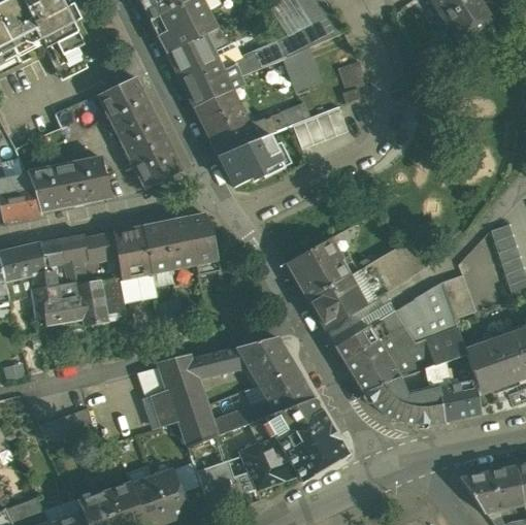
[(29,15),(54,3),(52,0),(6,0),(0,3),(0,21),(18,55),(42,41),(29,15)]
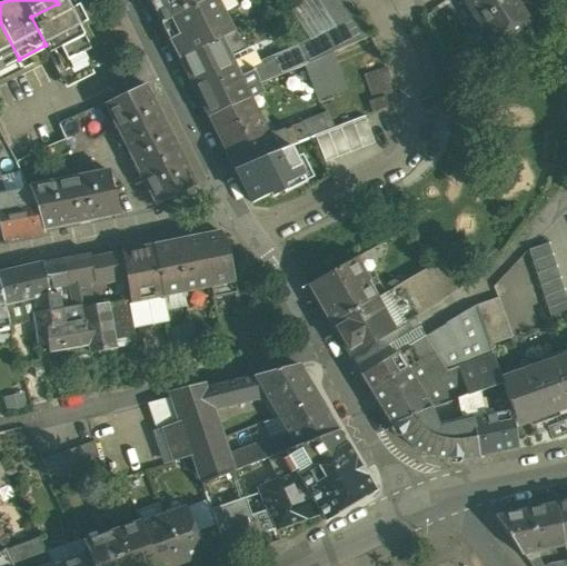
[(31,17),(46,45),(56,66),(90,47),(79,26),(88,21),(79,5),(70,9),(66,0),(63,0),(58,3),(31,17)]
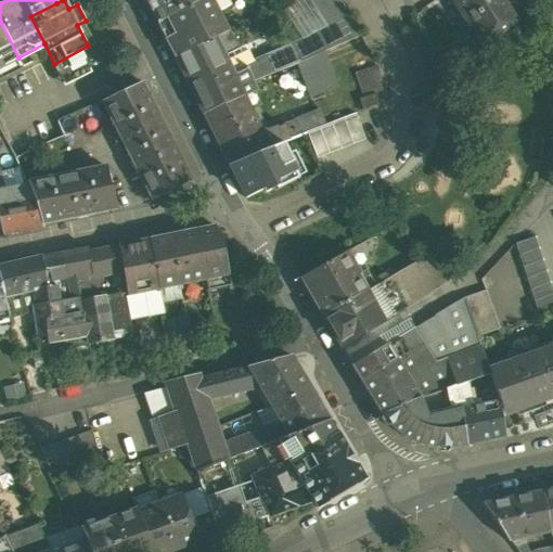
[(149,0),(159,21),(198,0),(149,0)]
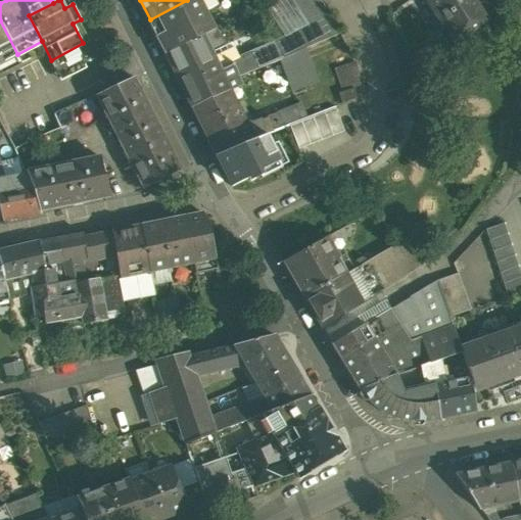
[(187,0),(150,19),(167,52),(204,33),(217,27),(206,7),(203,8),(198,0),(187,0)]
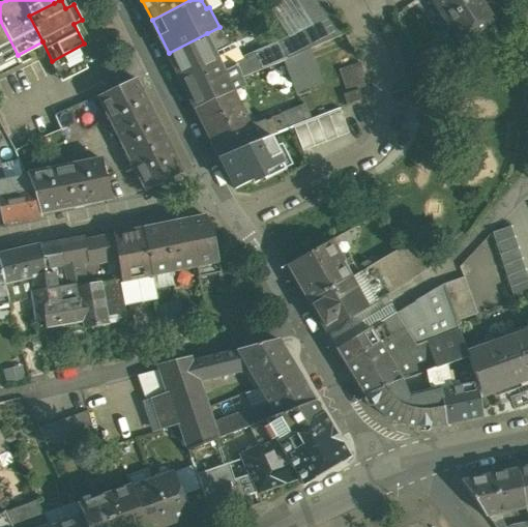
[(297,0),(314,24),(335,12),(327,0),(297,0)]
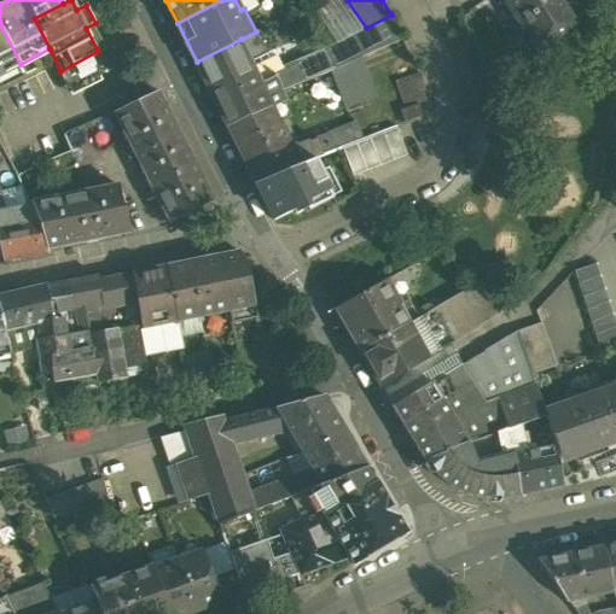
[(507,0),(539,48),(580,22),(565,0),(507,0)]
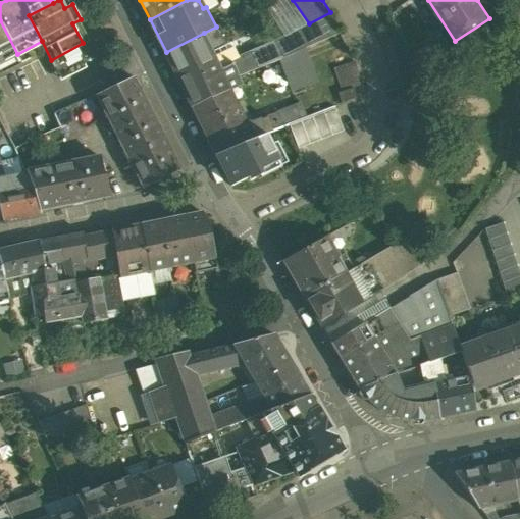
[(309,23),(301,27),(308,45),(342,31),(330,12),(309,23)]
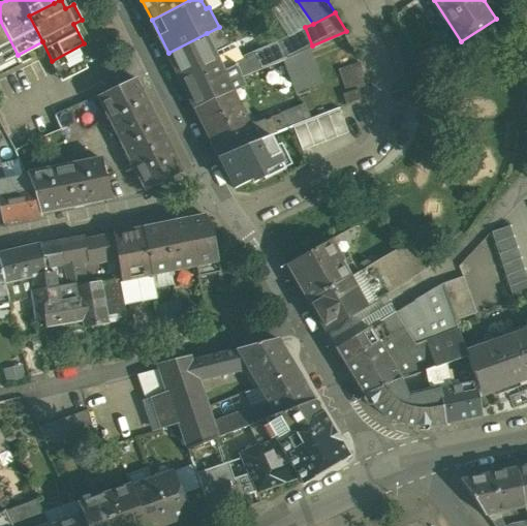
[(0,63),(18,55),(0,21),(0,63)]
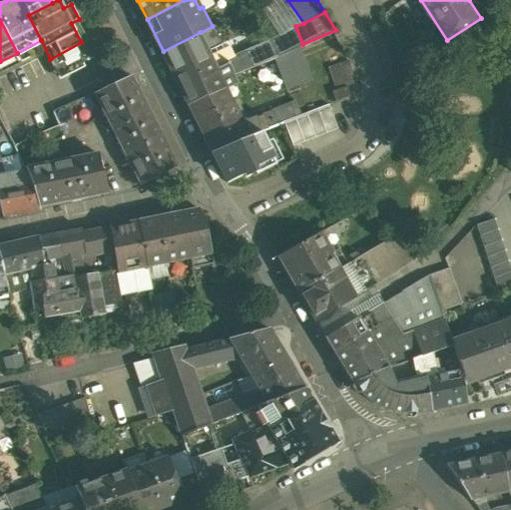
[(296,26),(269,40),(275,51),(277,55),(298,46),(299,46),(303,44),(296,26)]
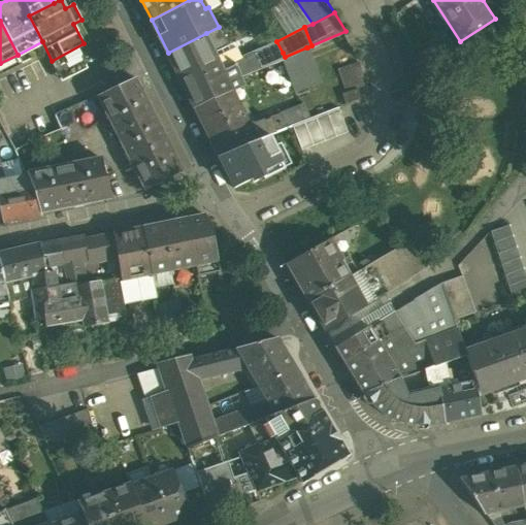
[(220,60),(206,33),(168,53),(179,75),(204,64),(220,60)]
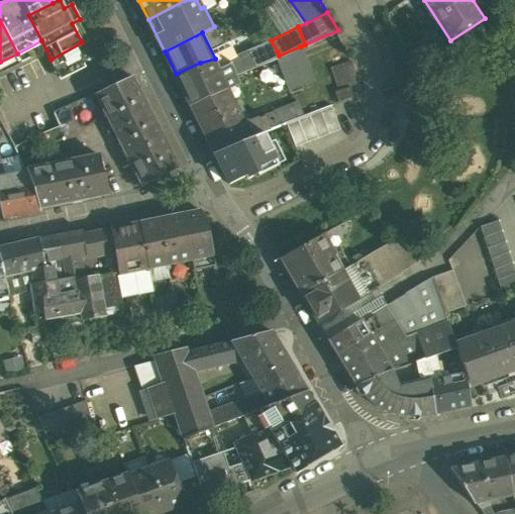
[(300,46),(279,56),(291,89),(312,81),(301,46),(300,46)]
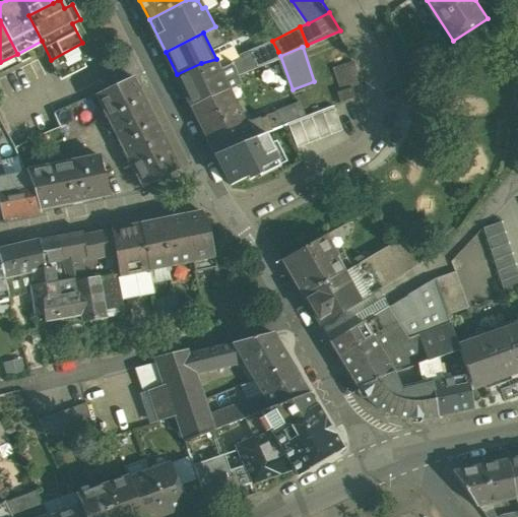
[(216,59),(201,63),(177,74),(192,105),(231,88),(242,83),(238,74),(239,74),(236,65),(221,71),(216,59)]
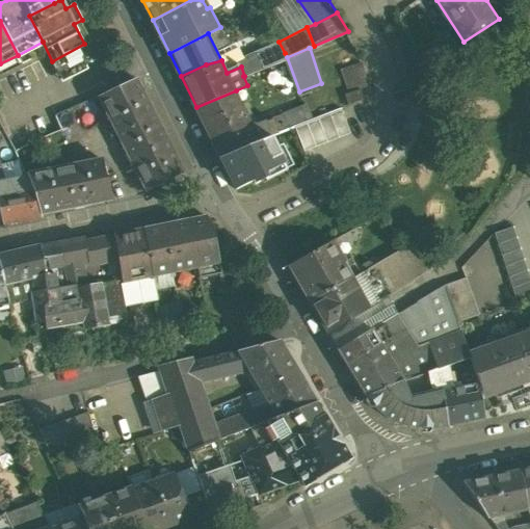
[(363,61),(343,68),(350,90),(370,84),(363,61)]
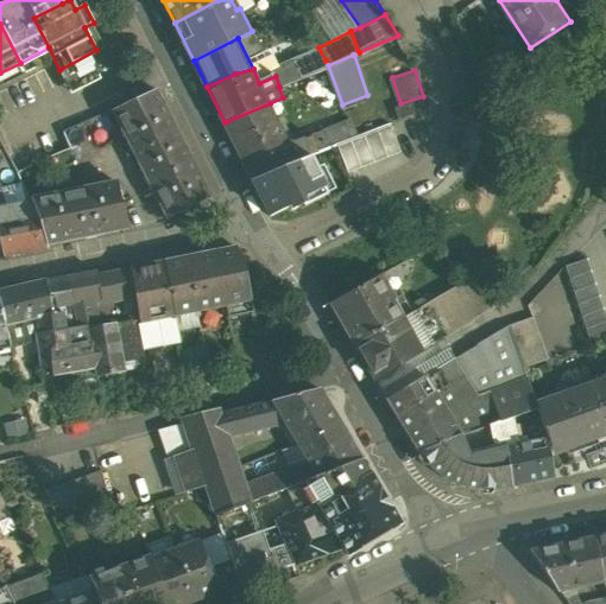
[(141,163),(184,142),(157,88),(114,109),(141,163)]
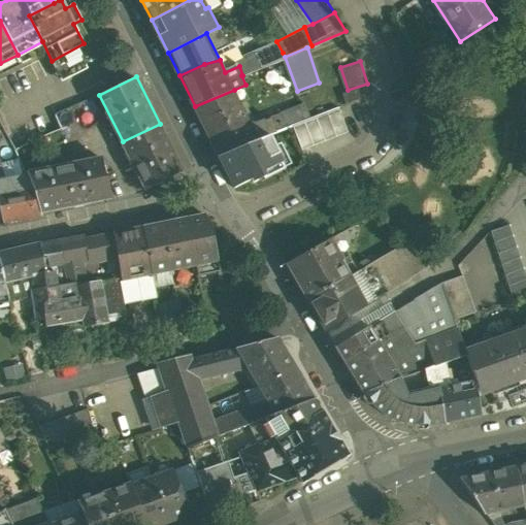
[(358,87),(343,92),(347,103),(362,98),(358,87)]
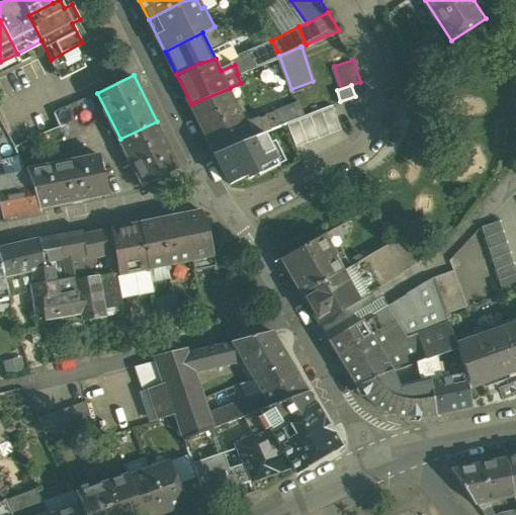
[(230,88),(191,104),(216,152),(272,127),(266,115),(251,121),(245,121),(230,88)]
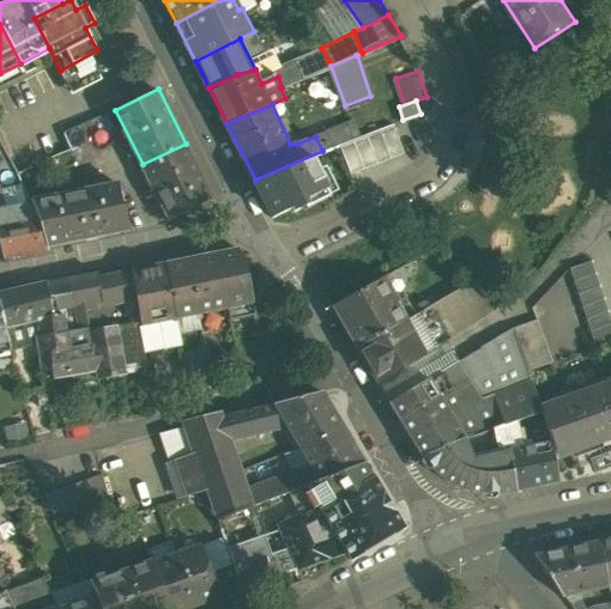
[(357,120),(315,136),(322,151),(363,135),(357,120)]
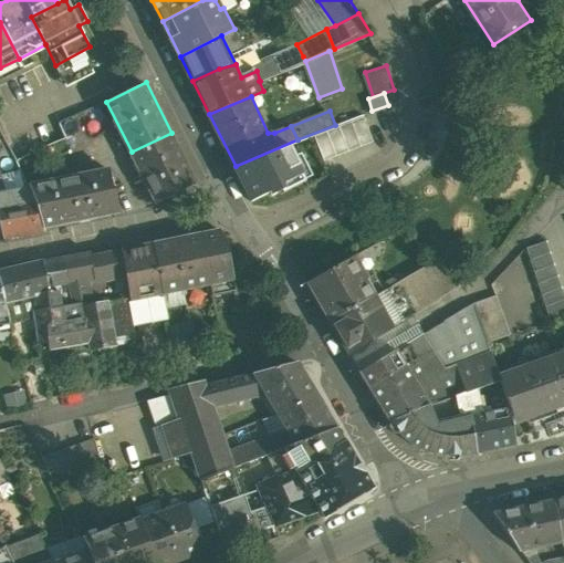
[(157,202),(196,183),(171,133),(132,152),(157,202)]
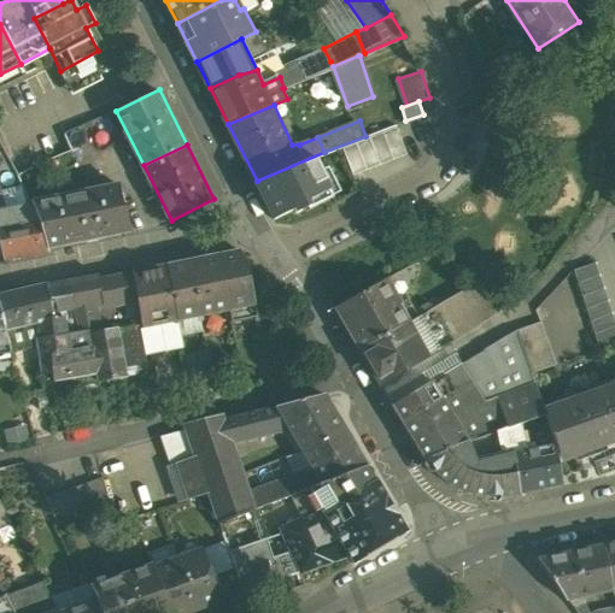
[(324,152),(257,181),(274,219),(341,190),(324,152)]
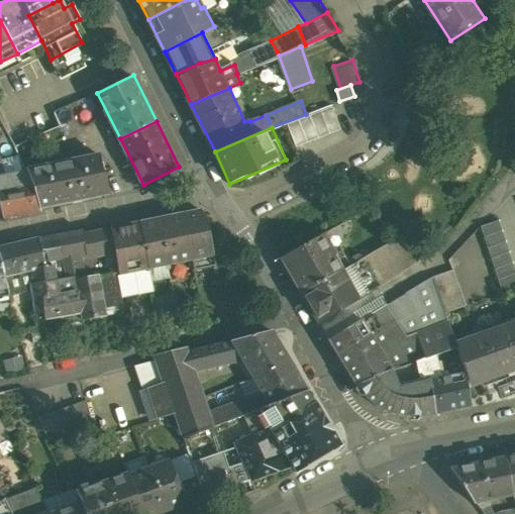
[(101,153),(25,168),(26,171),(31,182),(32,181),(40,206),(109,192),(105,171),(104,171),(101,153)]
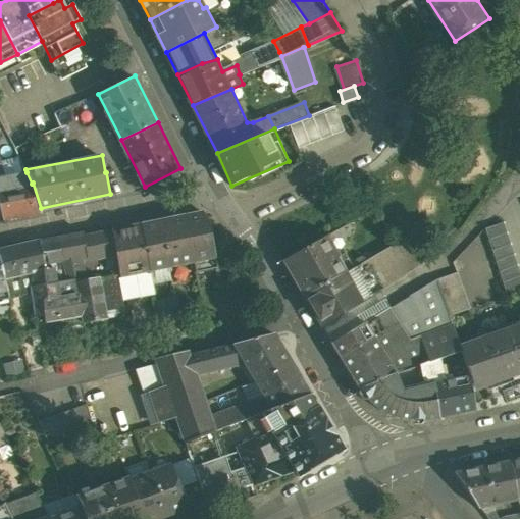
[(27,172),(0,176),(0,200),(4,218),(23,215),(42,211),(41,208),(33,183),(32,184),(27,172)]
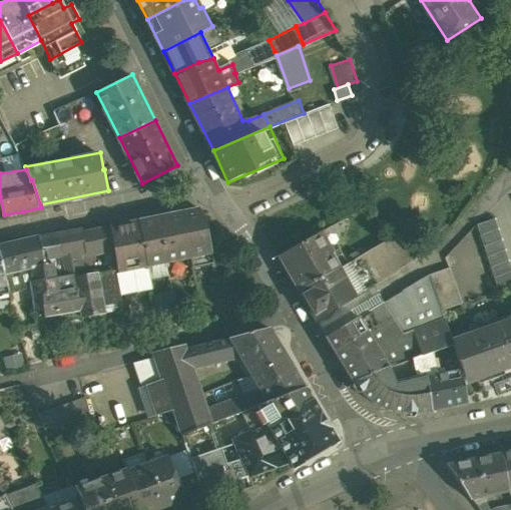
[(200,206),(182,210),(191,256),(193,266),(215,262),(206,217),(200,206)]
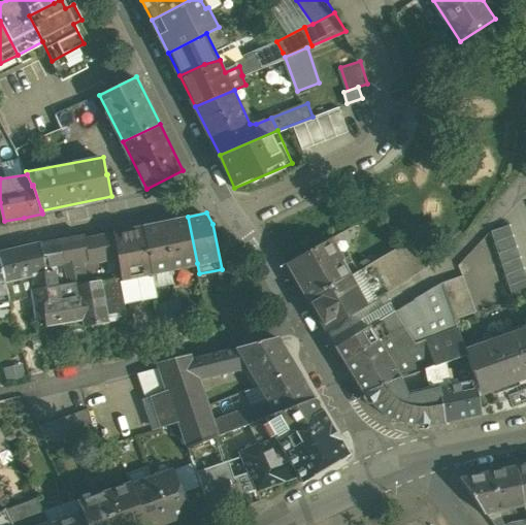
[(188,217),(162,222),(171,269),(197,263),(188,217)]
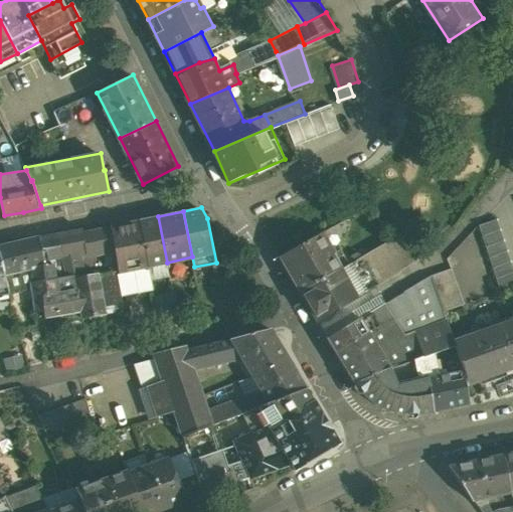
[(158,216),(140,220),(149,266),(167,263),(158,216)]
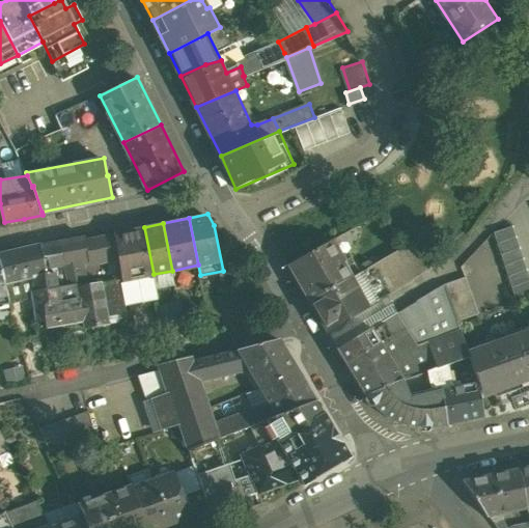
[(516,224),(495,230),(498,242),(519,234),(516,224)]
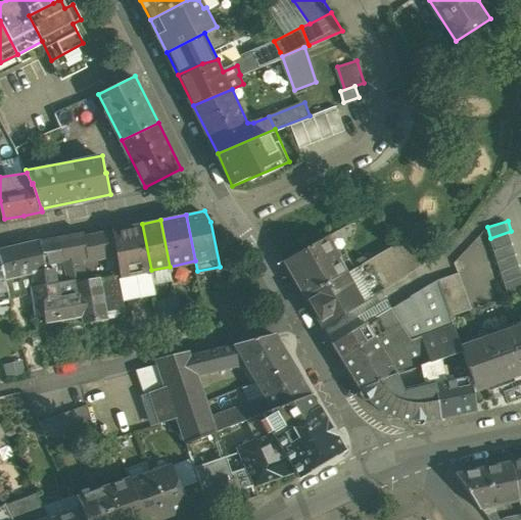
[(142,224),(113,229),(117,253),(123,280),(152,274),(151,270),(142,224)]
